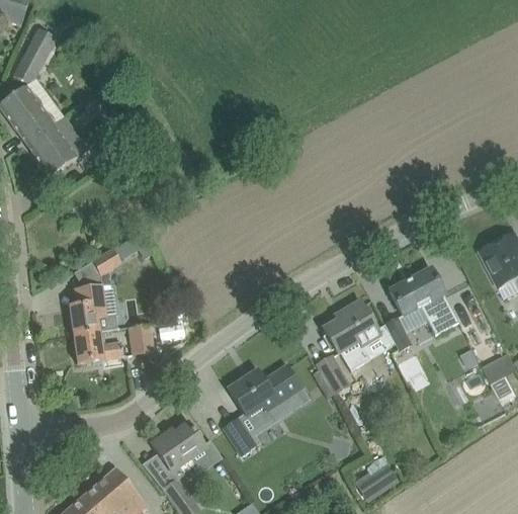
[(0,0),(0,17),(20,24),(28,0),(0,0)]
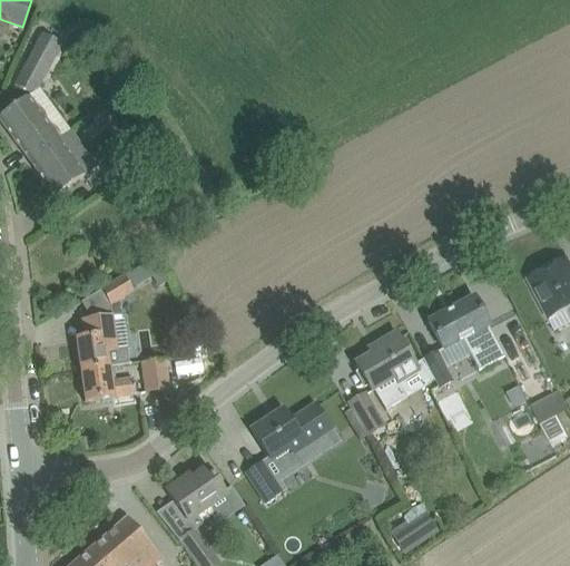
[(41,29),(13,80),(35,93),(62,40),(41,29)]
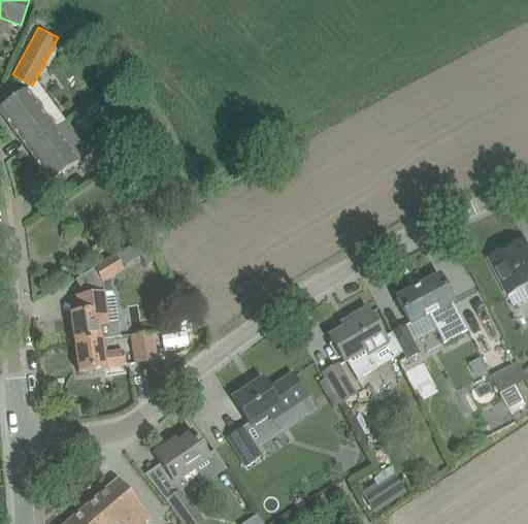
[(25,87),(14,95),(0,104),(0,109),(27,146),(66,119),(38,82),(27,90),(25,87)]
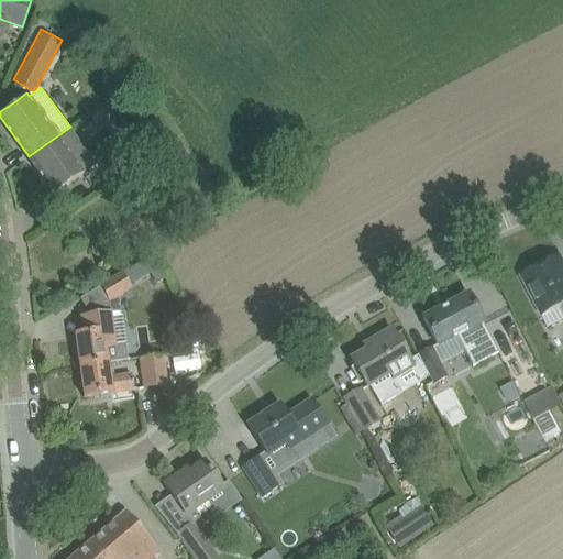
[(70,127),(29,156),(54,192),(96,161),(70,127)]
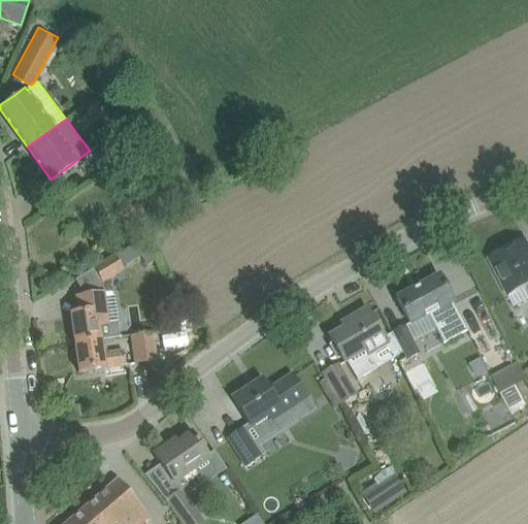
[(121,149),(113,139),(99,150),(107,160),(121,150),(121,149)]
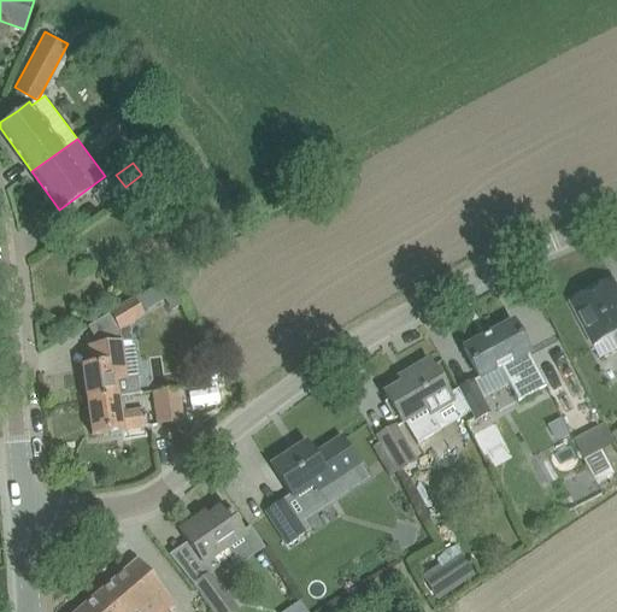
[(616,281),(615,277),(573,299),(594,342),(601,354),(616,346),(616,281)]
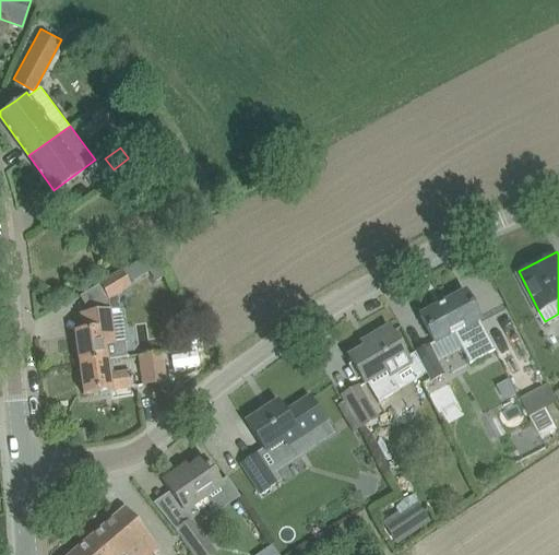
[(121,269),(98,282),(108,296),(130,283),(121,269)]
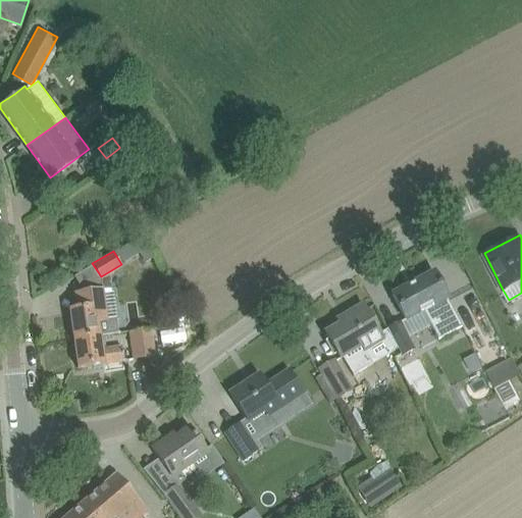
[(462,323),(447,296),(448,295),(434,270),(393,292),(406,317),(423,308),(438,337),(462,323)]
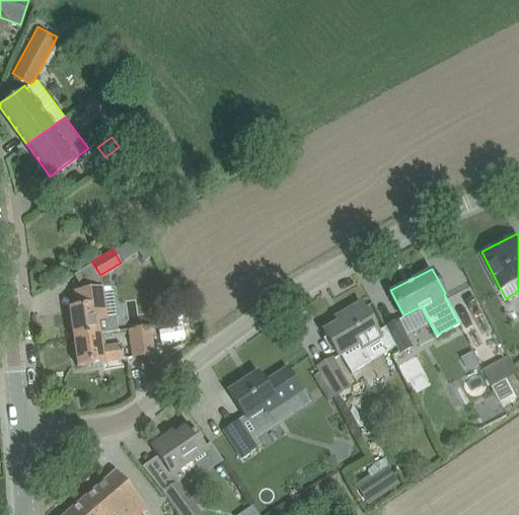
[(69,307),(73,335),(99,332),(118,328),(116,313),(105,314),(101,286),(75,290),(77,305),(69,307)]
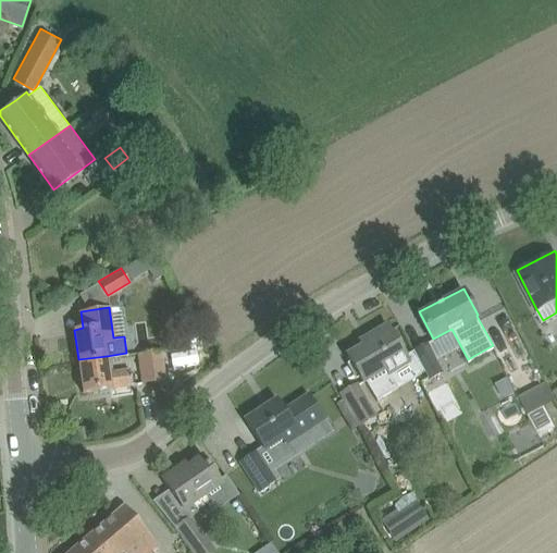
[(347,353),(362,380),(364,379),(376,398),(378,397),(397,385),(388,371),(408,359),(387,323),(368,334),(371,340),(360,346),(357,343),(349,347),(350,352),(347,353)]
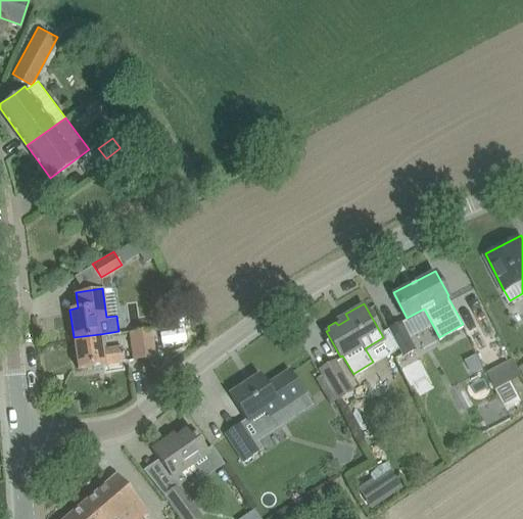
[(401,320),(389,326),(403,352),(411,349),(416,346),(401,320)]
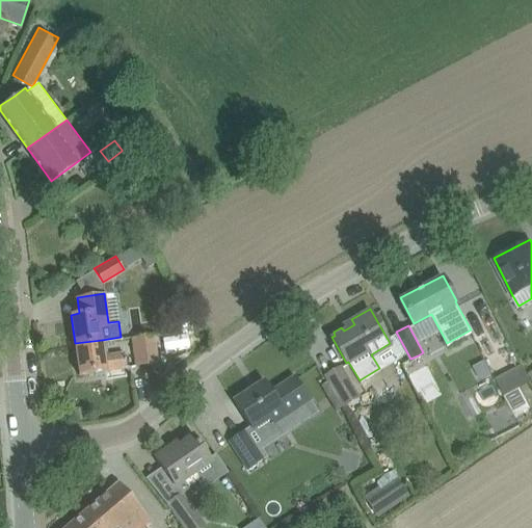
[(133,335),(134,343),(137,363),(157,361),(153,332),(133,335)]
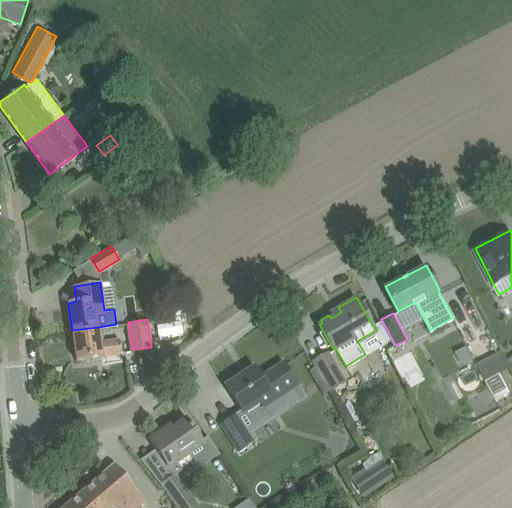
[(98,327),(72,330),(76,358),(102,354),(122,351),(120,337),(100,340),(98,327)]
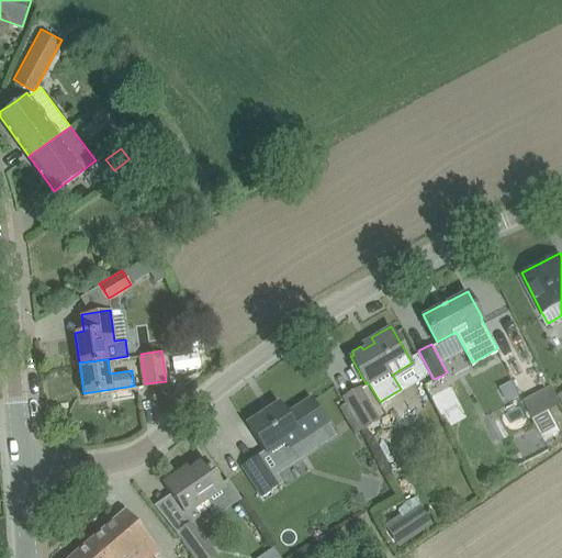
[(436,403),(451,394),(441,376),(434,379),(426,383),(436,403)]
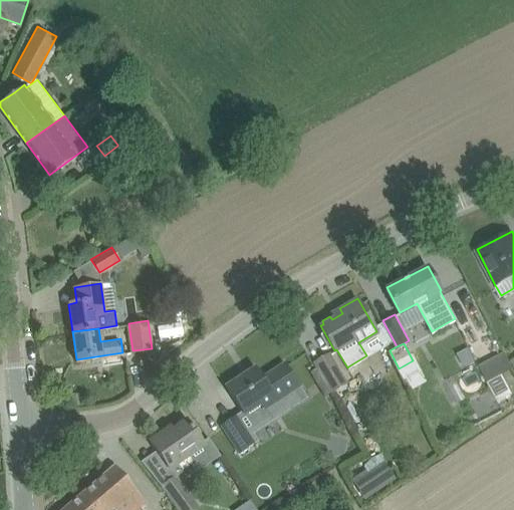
[(329,352),(314,361),(317,367),(331,391),(347,380),(329,352)]
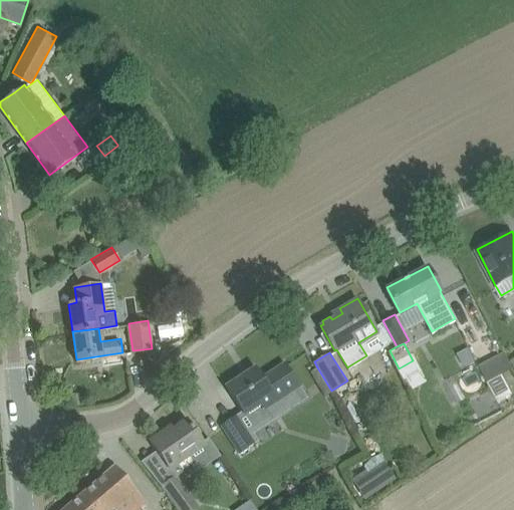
[(245,374),(227,387),(238,404),(243,412),(261,401),(269,414),(289,401),(292,406),(307,396),(300,385),(299,386),(284,363),(262,377),(257,370),(247,377),(245,374)]
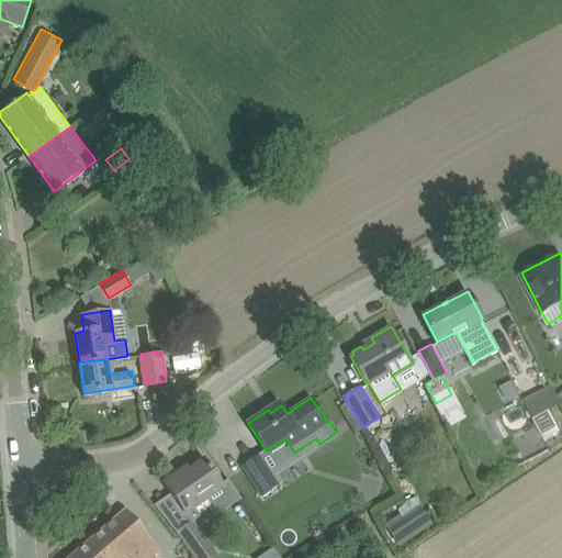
[(561,409),(558,400),(534,412),(544,434),(561,424),(561,409)]
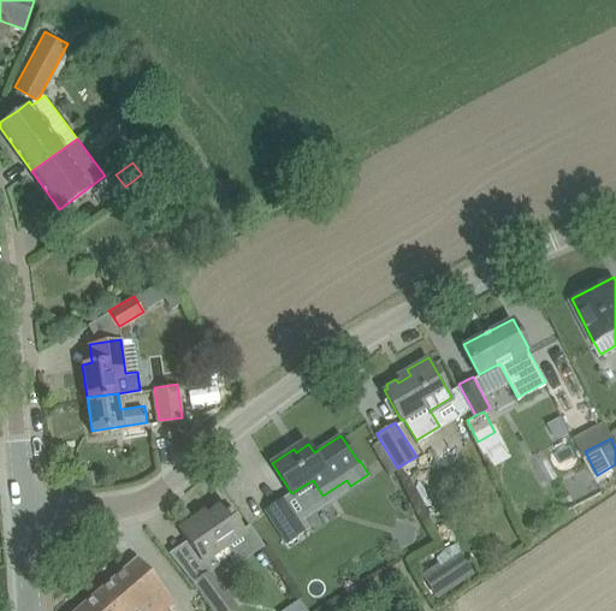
[(397,468),(380,440),(373,445),(389,473),(397,468)]
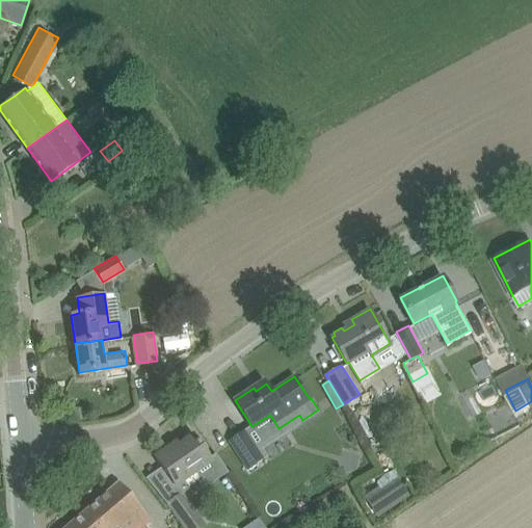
[(246,428),(231,439),(248,465),(264,455),(246,428)]
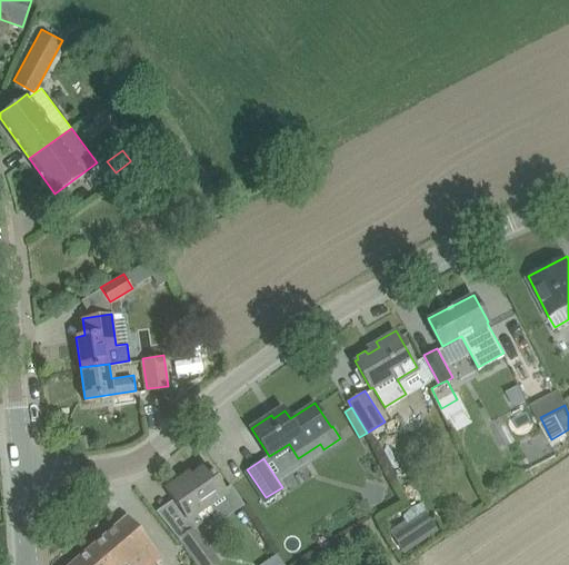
[(166,487),(178,505),(187,518),(210,503),(220,519),(243,503),(230,483),(223,488),(206,465),(182,482),(179,477),(166,487)]
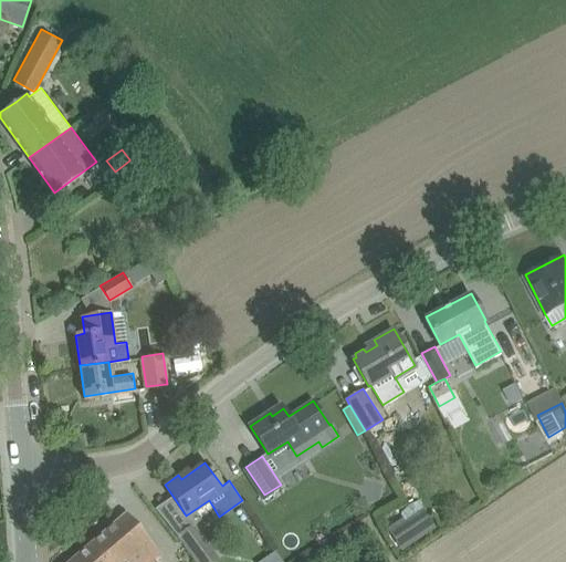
[(437,527),(423,507),(406,518),(404,514),(387,526),(401,549),(437,527)]
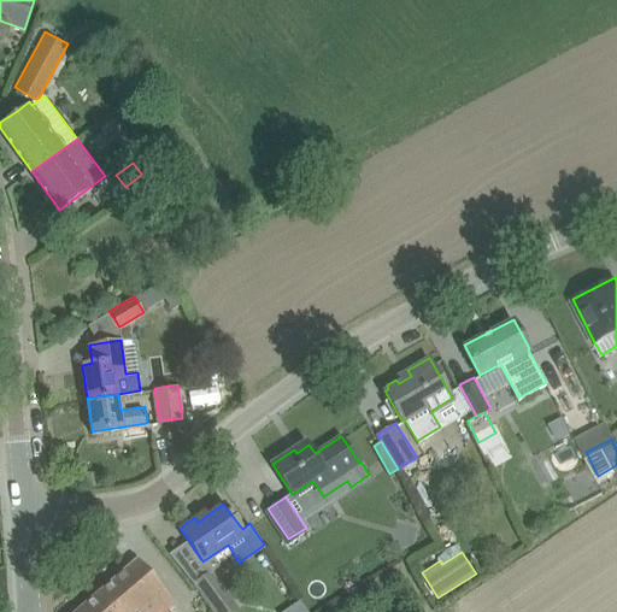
[(137,557),(99,589),(117,611),(160,611),(174,601),(137,557)]
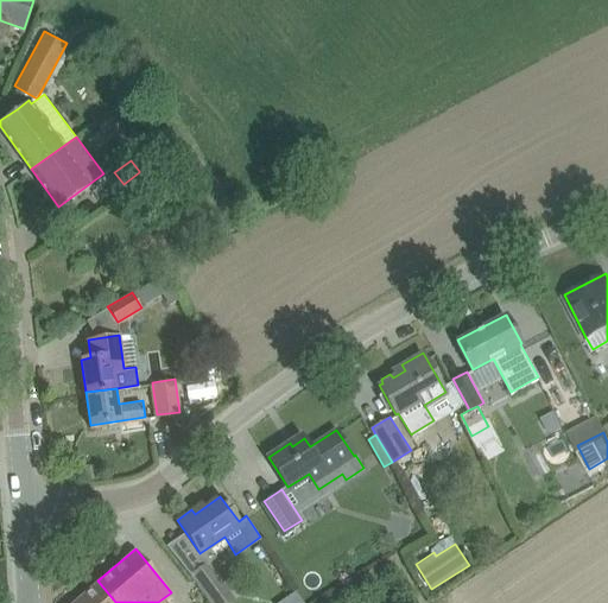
[(208,562),(192,573),(214,602),(225,602),(233,597),(208,562)]
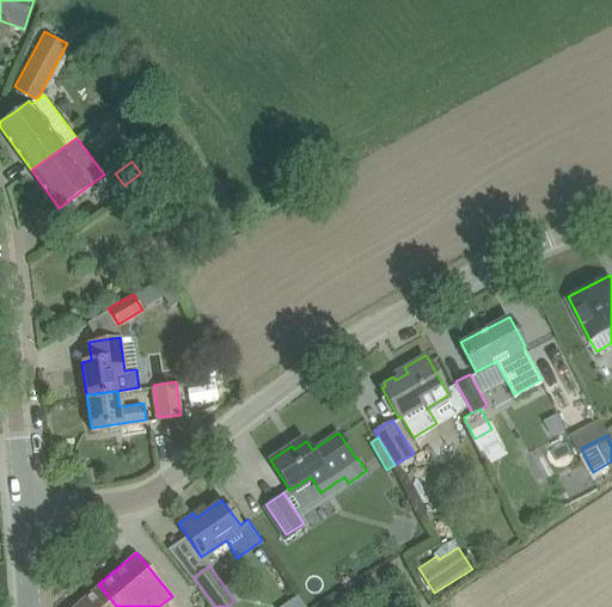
[(116,606),(98,584),(72,606),(116,606)]
